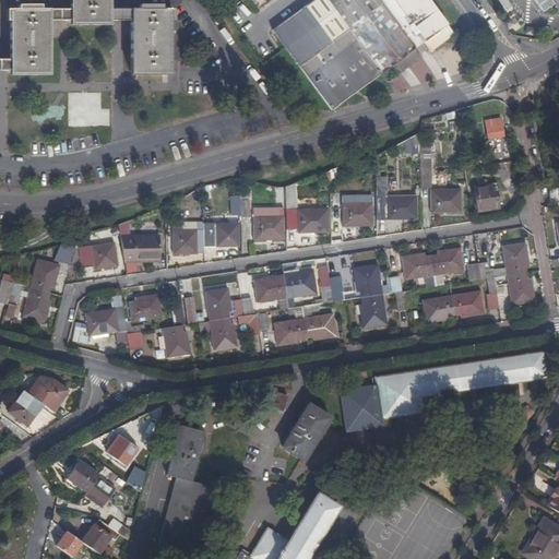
[(109,21),(109,10),(108,0),(69,0),(70,10),(70,21),(109,21)]
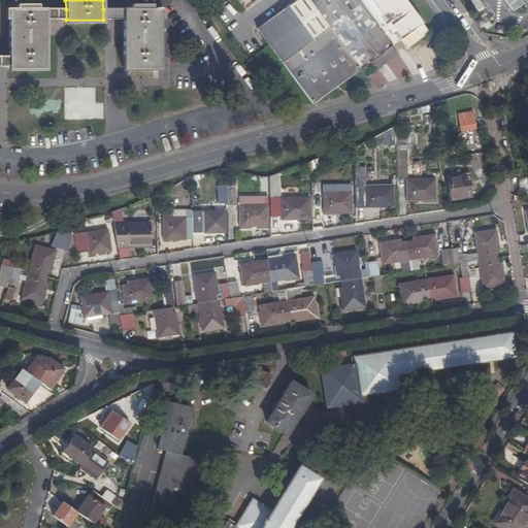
[(308,0),(330,28),(361,70),(369,63),(392,46),(357,0),(308,0)]
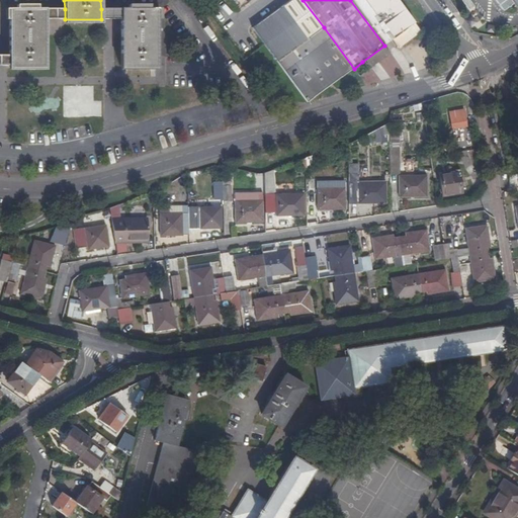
[(350,0),(384,46),(393,40),(415,23),(398,0),(350,0)]
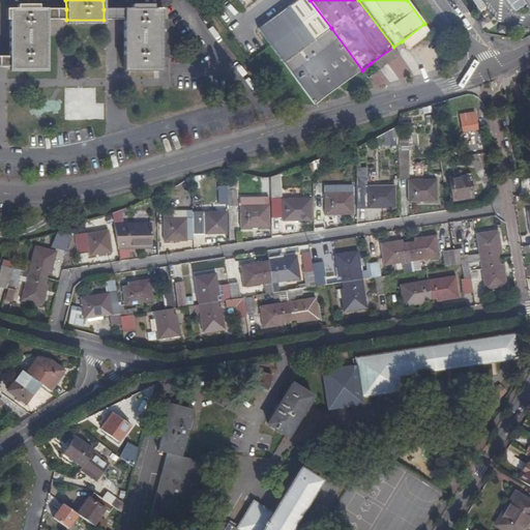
[(269,43),(315,105),(362,70),(331,28),(316,40),(290,5),(259,29),(269,43)]
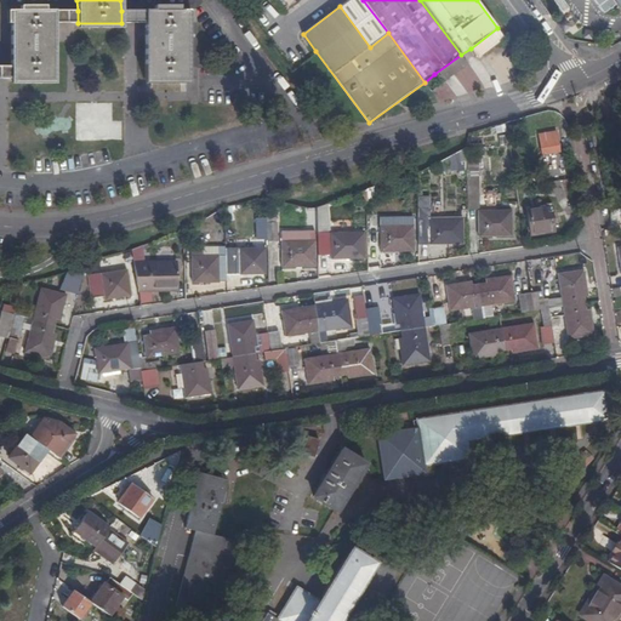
[(144,23),(144,10),(132,10),(121,11),(121,23),(132,23),(144,23)]
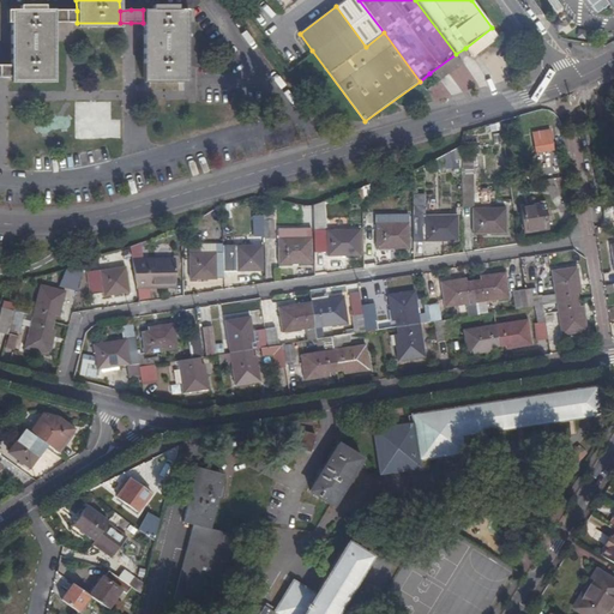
[(187,11),(176,11),(152,10),(143,10),(143,23),(143,78),(186,78),(187,11)]
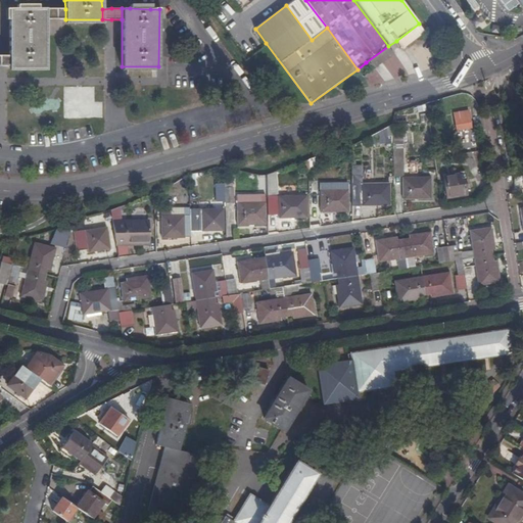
[(46,66),(46,19),(46,9),(38,9),(16,9),(8,9),(9,56),(9,66),(46,66)]
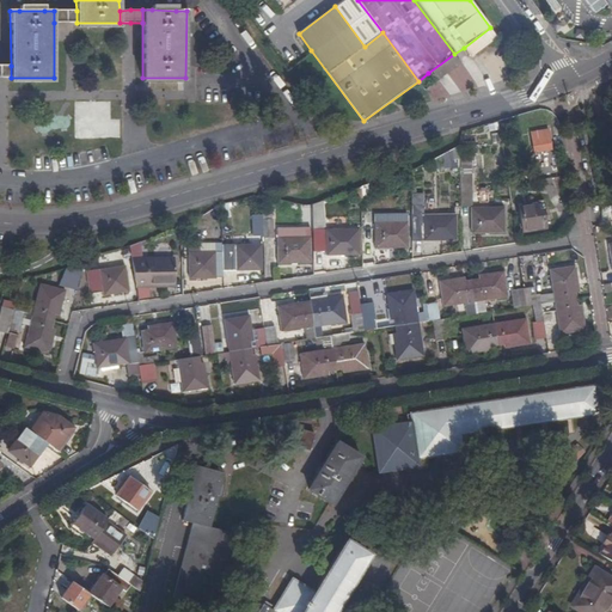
[(68,23),(77,23),(77,11),(68,11),(54,11),(54,23),(68,23)]
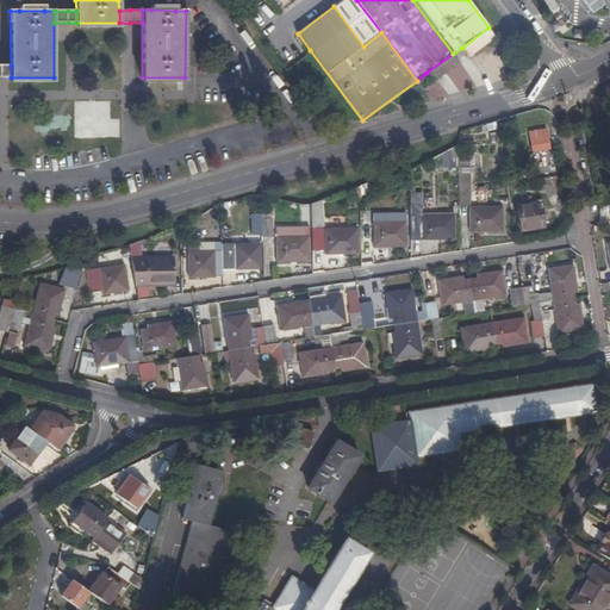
[(496,38),(489,27),(462,48),(470,57),(496,38)]
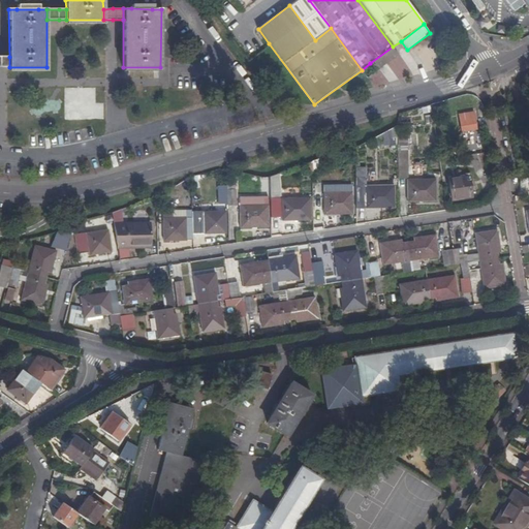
[(393,47),(370,63),(376,71),(399,56),(393,47)]
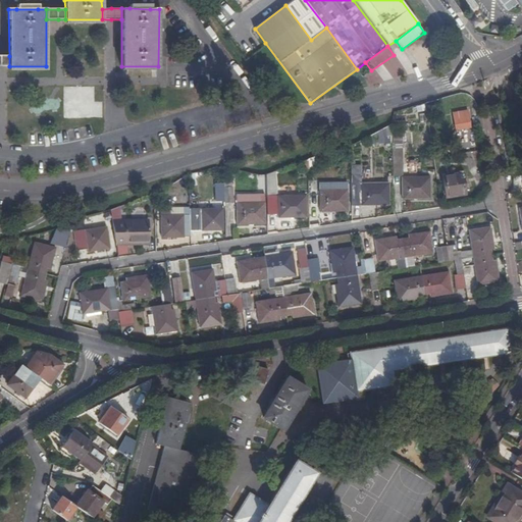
[(0,66),(2,66),(9,66),(9,56),(2,56),(0,55),(0,66)]
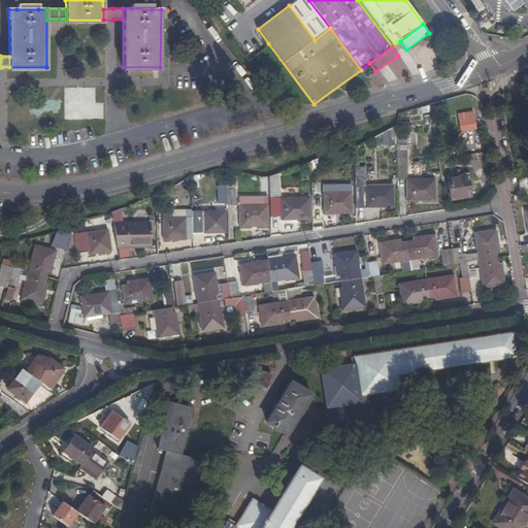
[(103,103),(96,103),(95,88),(80,88),(80,97),(66,97),(66,106),(65,106),(65,117),(98,117),(98,110),(103,110),(103,103)]
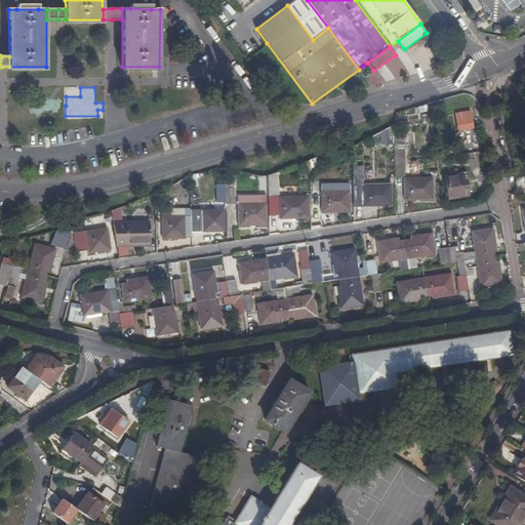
[(454,114),(458,133),(472,131),(469,112),(454,114)]
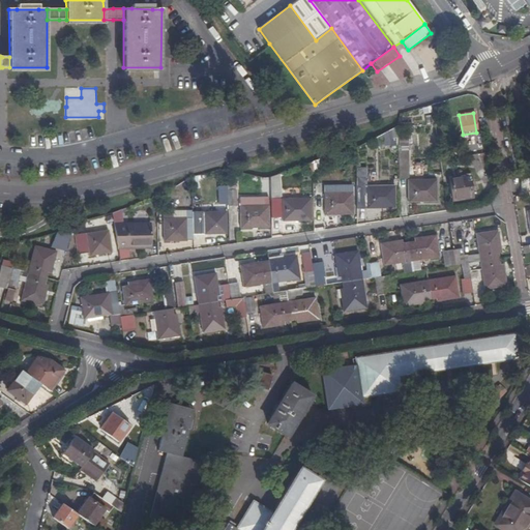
[(467,189),(467,186),(466,178),(450,180),(453,200),(473,198),(471,188),(467,189)]
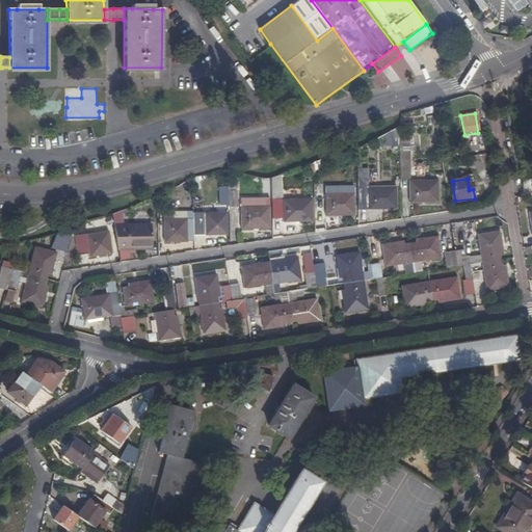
[(358,193),(358,207),(369,207),(384,207),(384,210),(397,210),(397,188),(369,188),(369,180),(358,180),(358,193)]
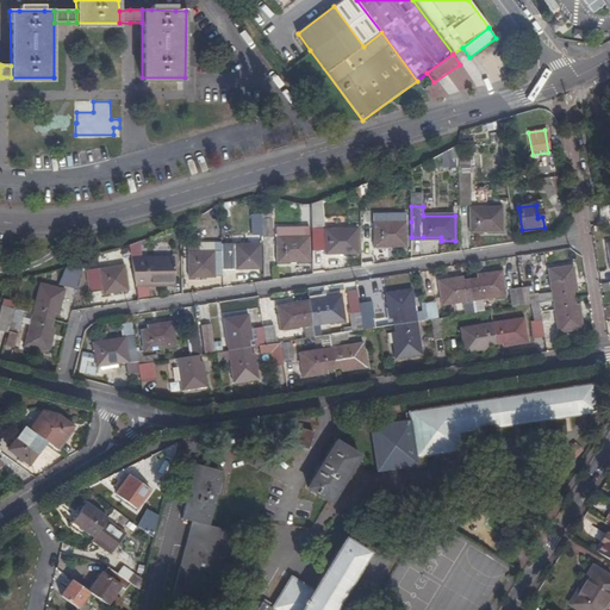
[(489,230),(489,232),(503,232),(503,207),(471,209),(471,230),(489,230)]
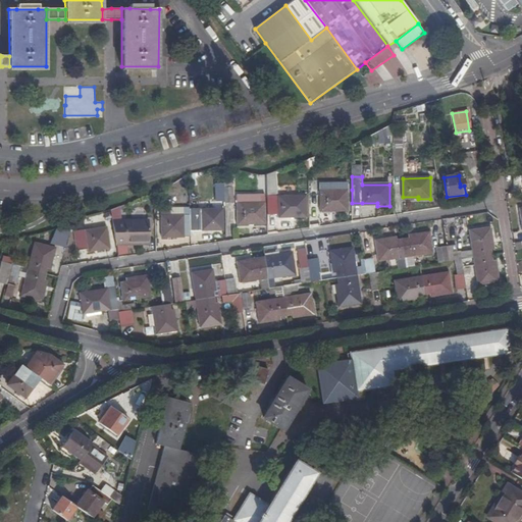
[(233,188),(225,188),(225,203),(233,203),(233,188)]
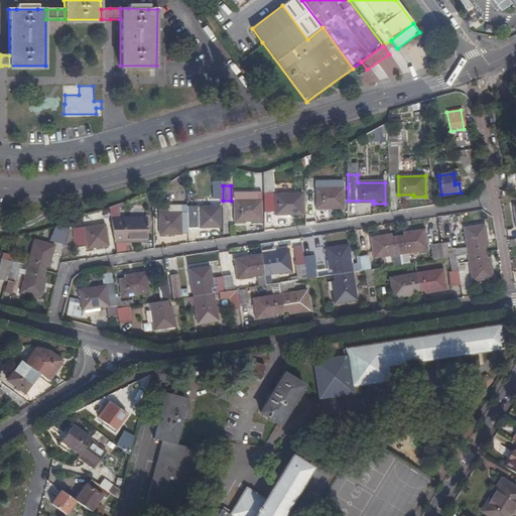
[(345,210),(345,209),(344,187),(316,187),(316,207),(332,207),(332,210),(345,210)]
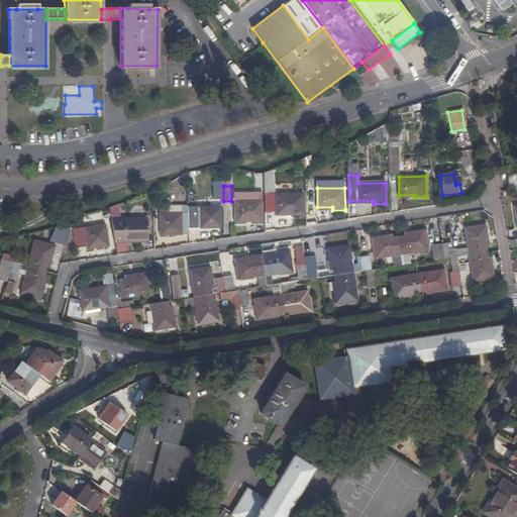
[(265,194),(265,213),(277,213),(292,212),(292,215),(304,215),(303,194),(265,194)]
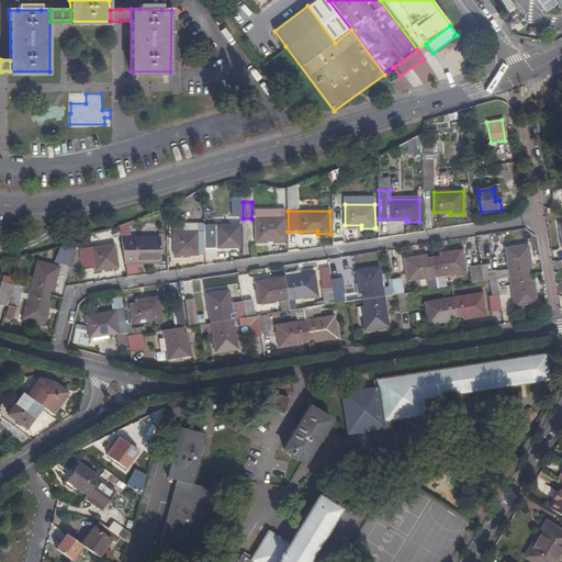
[(272,238),(272,242),(285,242),(285,217),(255,218),(256,238),(272,238)]
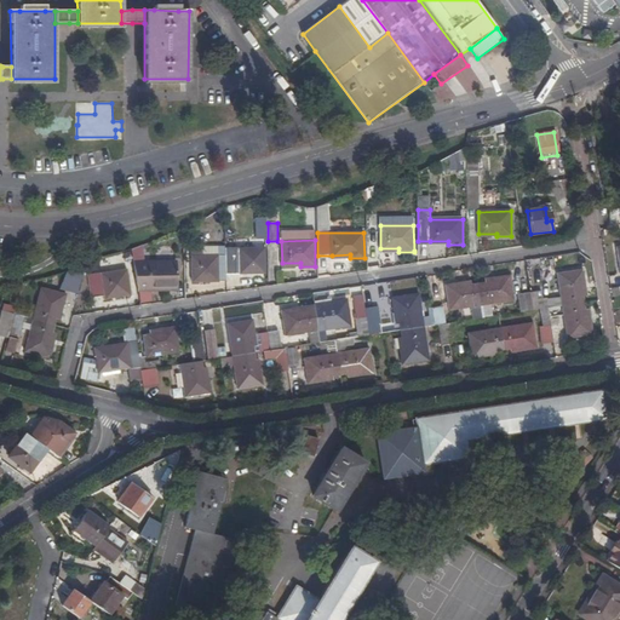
[(225,256),(227,270),(240,270),(240,274),(265,274),(265,247),(225,248),(225,256)]
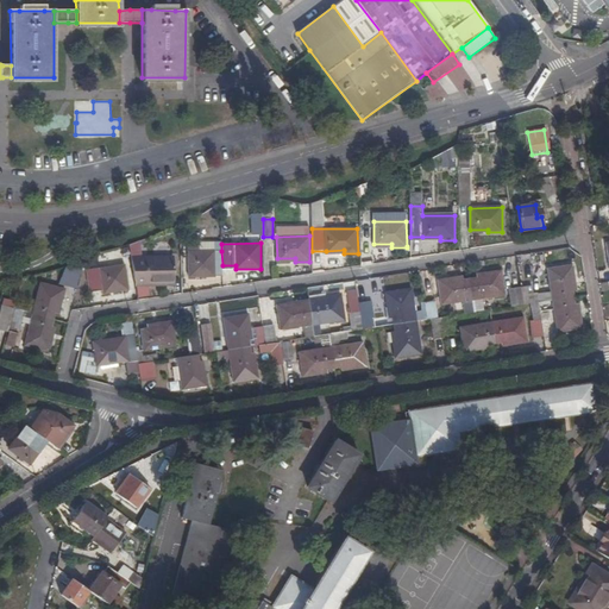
[(215,276),(223,276),(223,265),(221,251),(188,252),(189,274),(200,274),(200,277),(214,277),(215,276)]
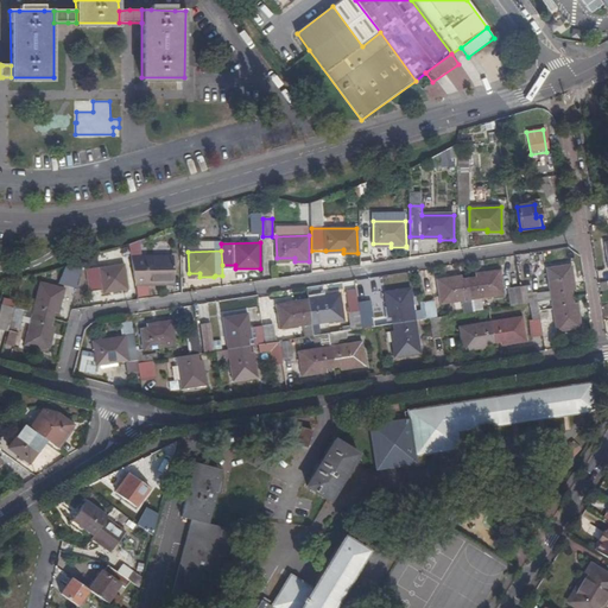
[(131,258),(134,279),(149,279),(150,279),(159,279),(159,283),(173,283),(173,258),(149,258),(149,254),(131,254),(131,258)]
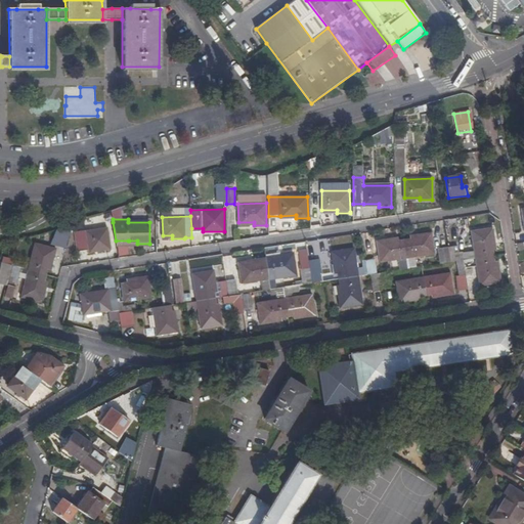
[(54,228),(51,246),(66,248),(69,230),(54,228)]
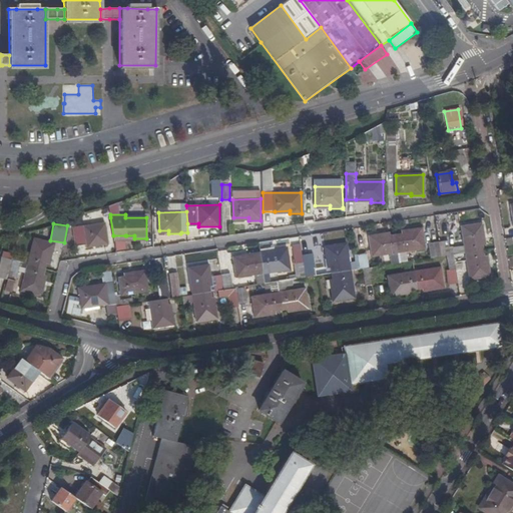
[(96,243),(96,246),(108,243),(105,223),(84,226),(84,225),(73,227),(75,246),(87,244),(96,243)]
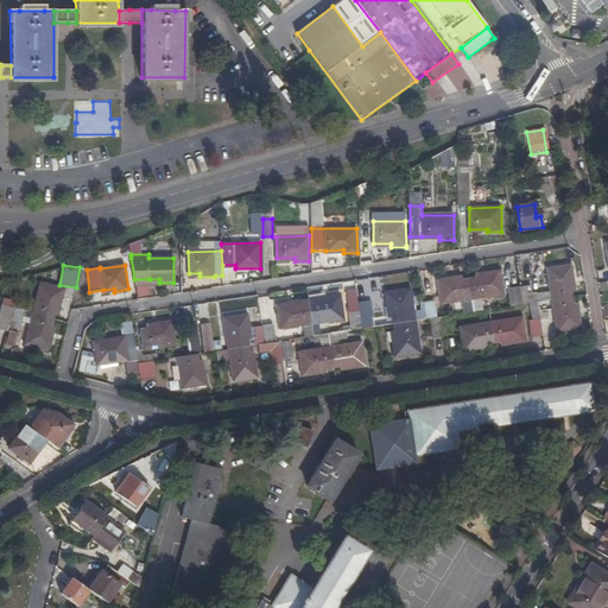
[(551,301),(572,297),(571,291),(570,280),(574,279),(571,265),(546,268),(550,292),(551,301)]
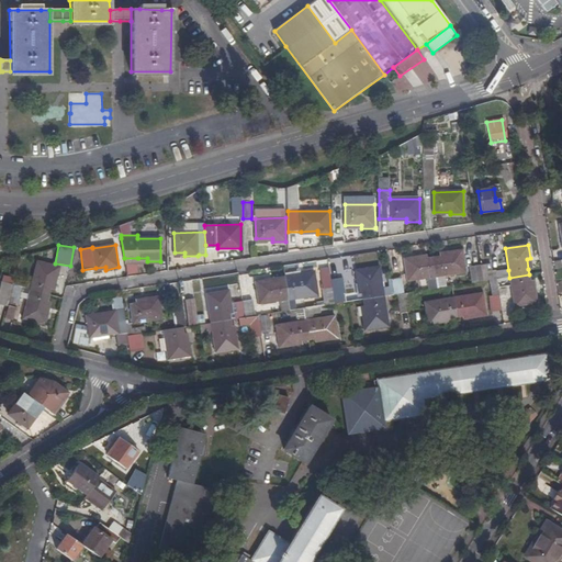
[(440,257),(434,258),(437,278),(442,277),(467,273),(463,249),(449,251),(450,255),(440,257)]
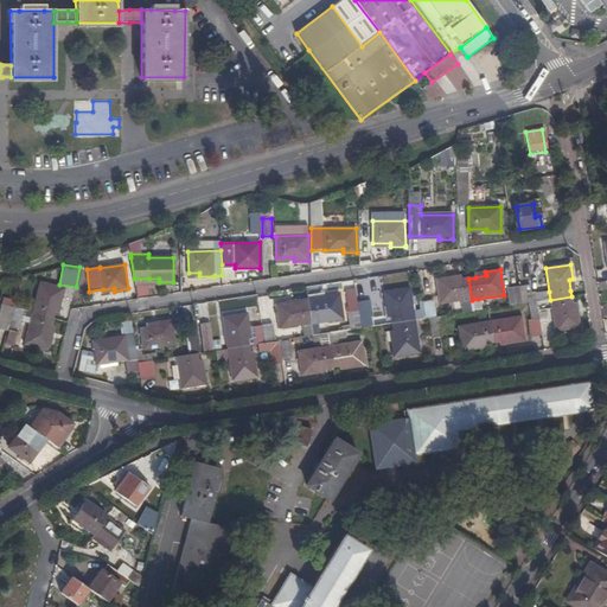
[(472,300),(468,279),(461,279),(451,281),(451,278),(436,279),(440,305),(464,301),(466,313),(474,312),(472,300)]
